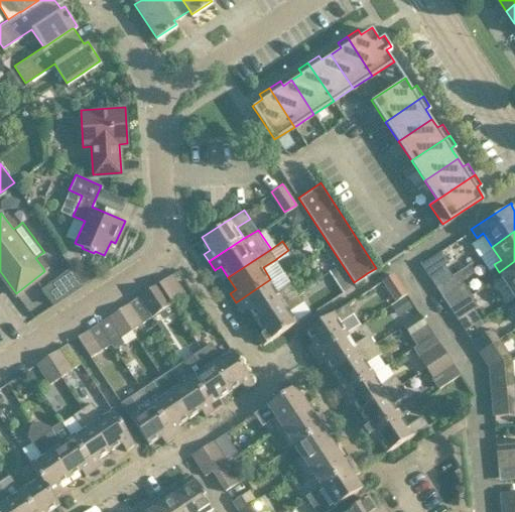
[(440,249),(420,262),(428,274),(448,261),(440,249)]
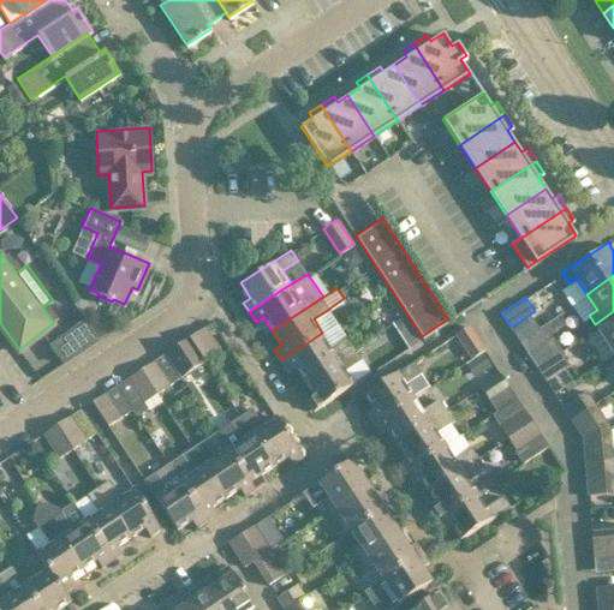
[(49,342),(61,360),(112,326),(99,308),(49,342)]
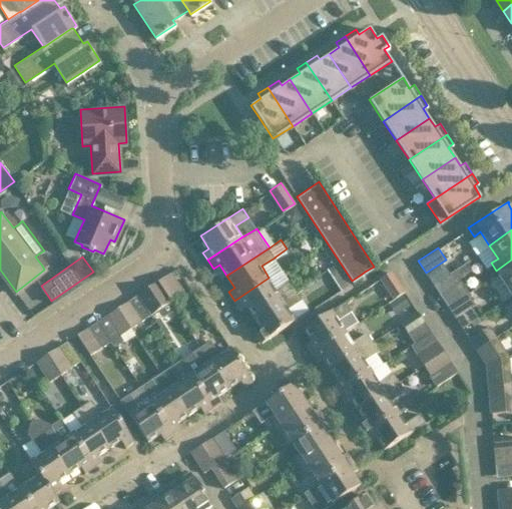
[(511,260),(496,271),(511,293),(511,292),(511,260)]
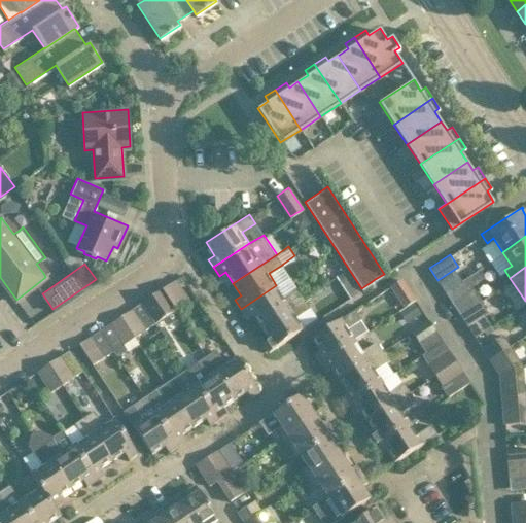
[(404,305),(414,298),(400,277),(390,284),(404,305)]
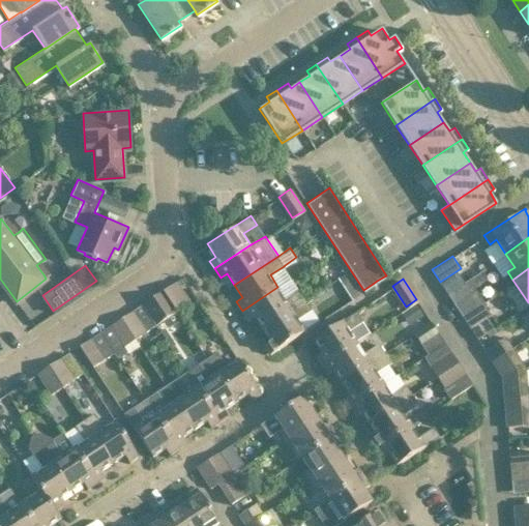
[(189,301),(176,281),(163,289),(176,311),(189,301)]
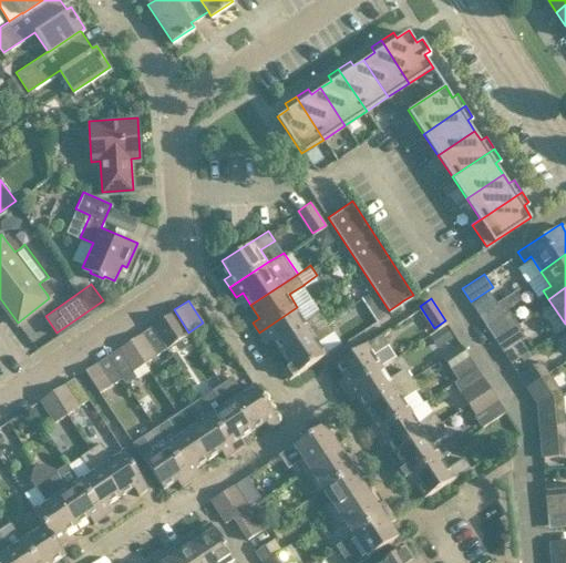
[(377,303),(369,308),(376,318),(383,314),(377,303)]
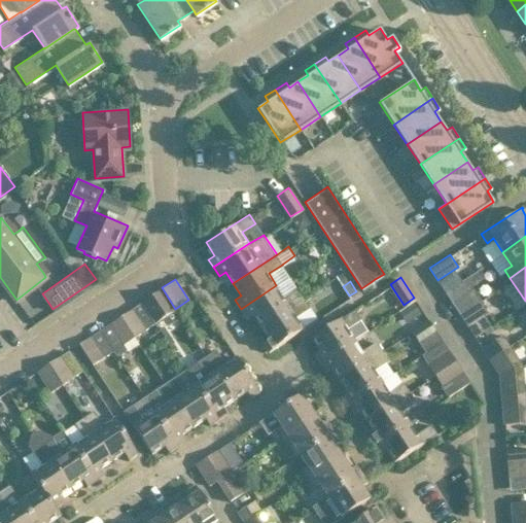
[(241,309),(246,317),(252,313),(260,325),(304,297),(296,287),(284,297),(276,285),(241,309)]
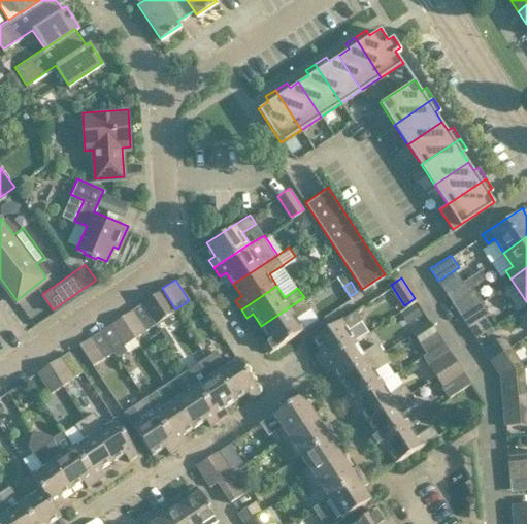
[(162,288),(141,302),(155,323),(175,309),(162,288)]
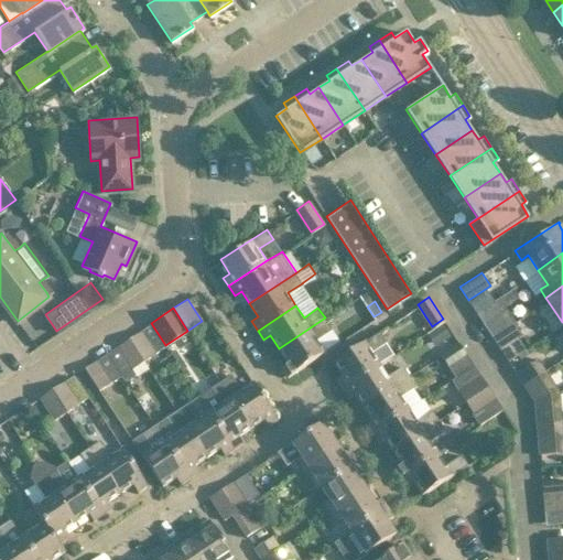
[(506,308),(501,311),(484,323),(491,335),(513,320),(506,308)]
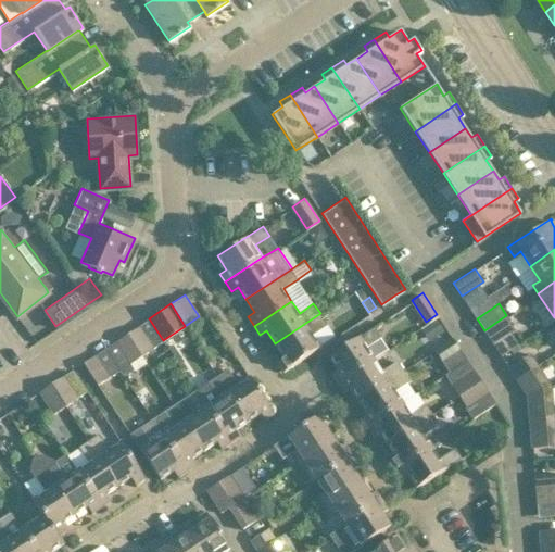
[(320,313),(275,343),(284,355),(277,360),(284,369),(335,336),(320,313)]
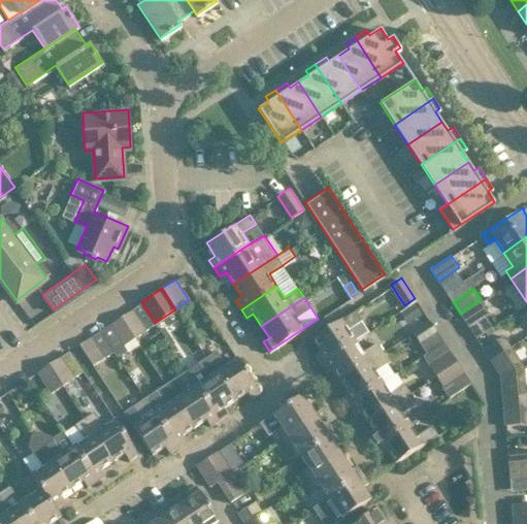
[(489,312),(481,299),(460,314),(468,326),(489,312)]
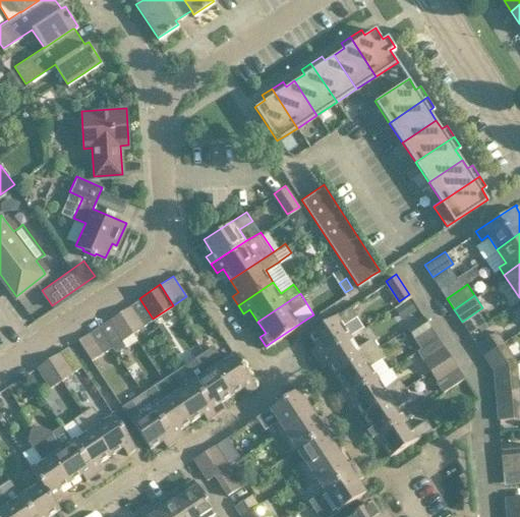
[(139,298),(119,311),(133,332),(153,319),(139,298)]
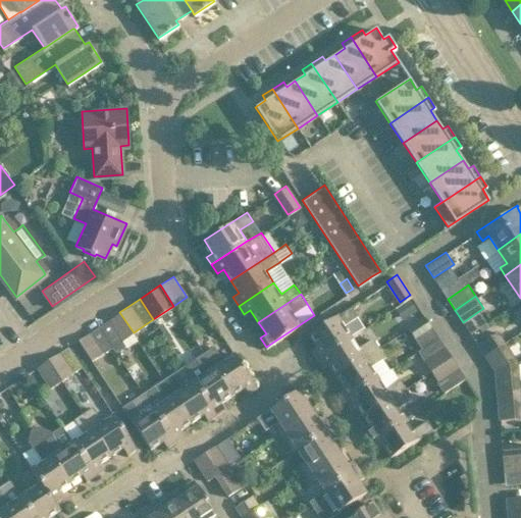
[(311,350),(316,357),(350,334),(364,325),(357,315),(358,315),(351,305),(309,333),(317,346),(311,350)]
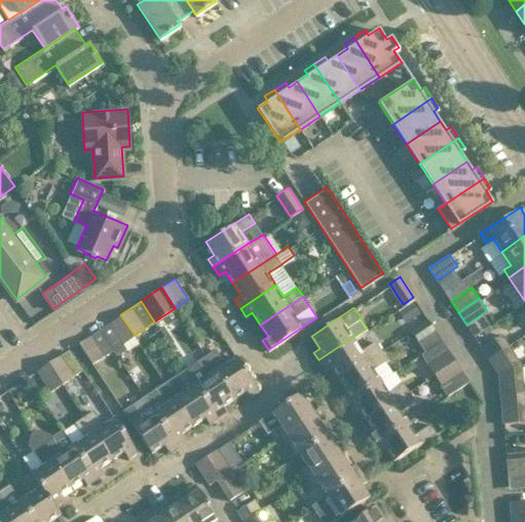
[(123,343),(135,335),(120,314),(100,328),(116,351),(125,345),(123,343)]
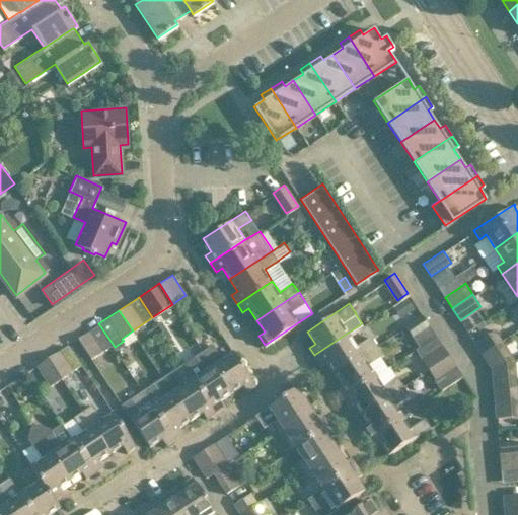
[(422,314),(405,325),(412,335),(429,323),(422,314)]
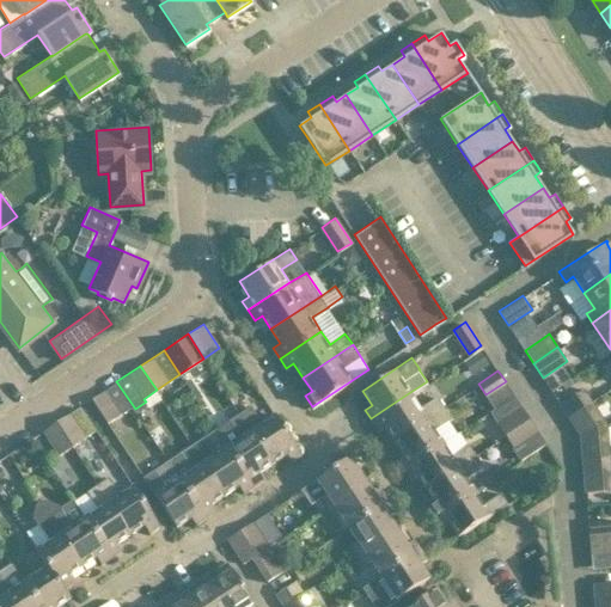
[(135,409),(116,381),(91,398),(107,422),(130,405),(134,410),(135,409)]
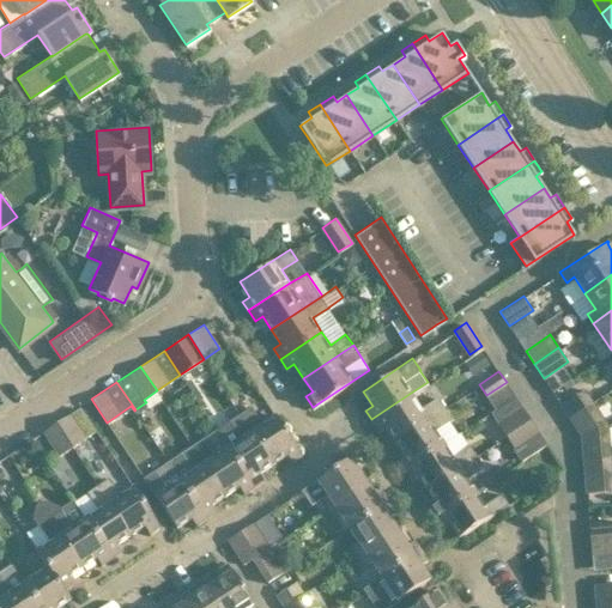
[(559,402),(569,417),(593,400),(585,387),(559,402)]
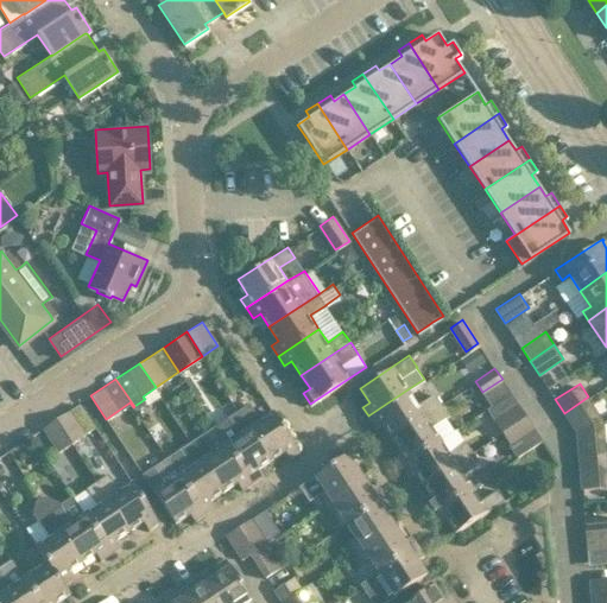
[(408,389),(368,416),(375,426),(383,421),(391,435),(441,402),(434,392),(417,404),(408,389)]
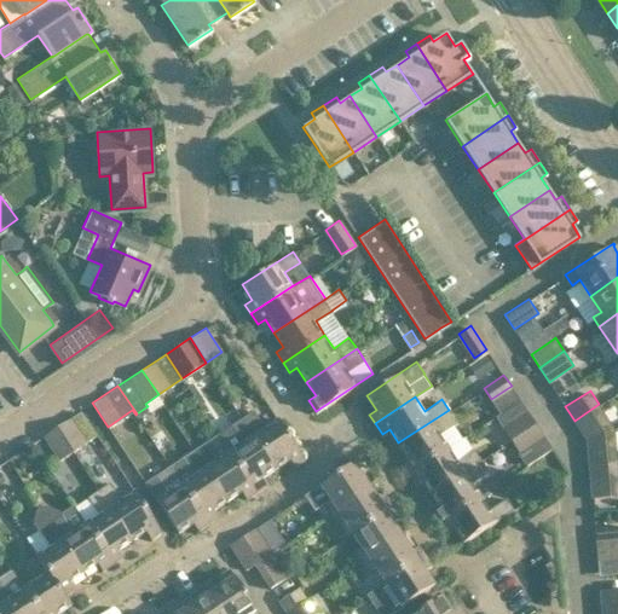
[(519,398),(498,411),(500,412),(496,415),(502,426),(502,427),(510,439),(536,423),(519,398)]
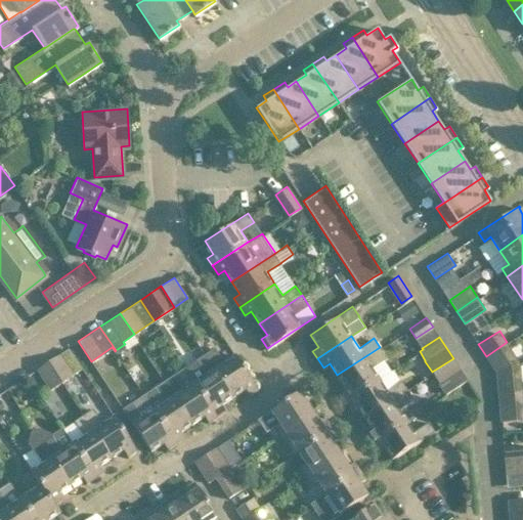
[(520,361),(507,342),(486,356),(495,371),(520,361)]
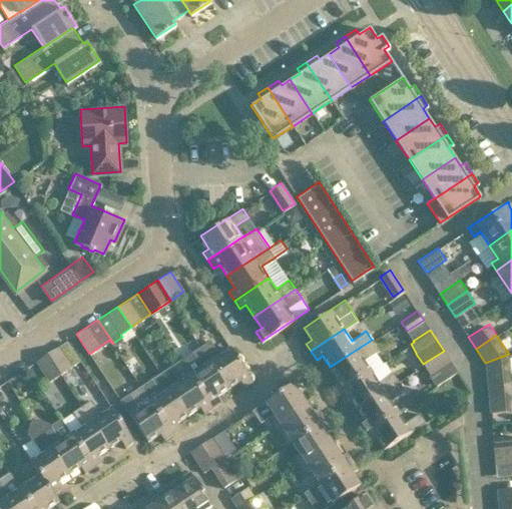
[(209,339),(200,345),(228,387),(239,379),(243,385),(252,380),(230,347),(219,354),(209,339)]
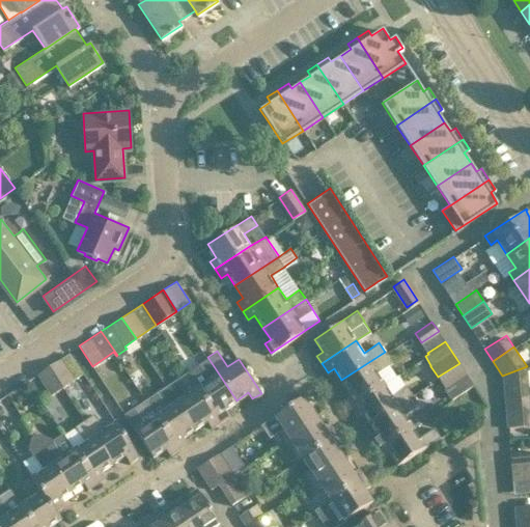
[(70,352),(50,364),(63,385),(82,371),(70,352)]
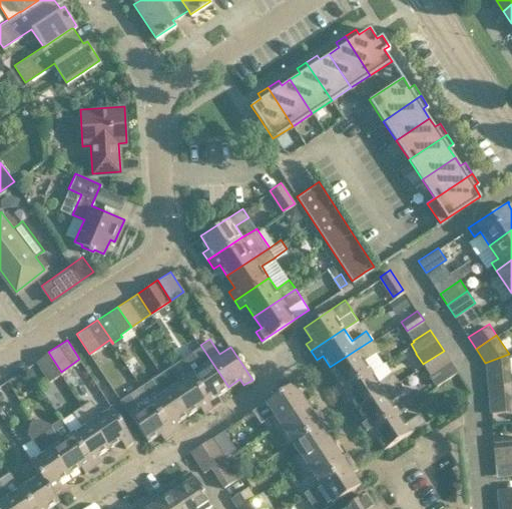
[(378,350),(372,340),(330,367),(338,380),(332,384),(337,392),(371,370),(364,359),(378,350)]
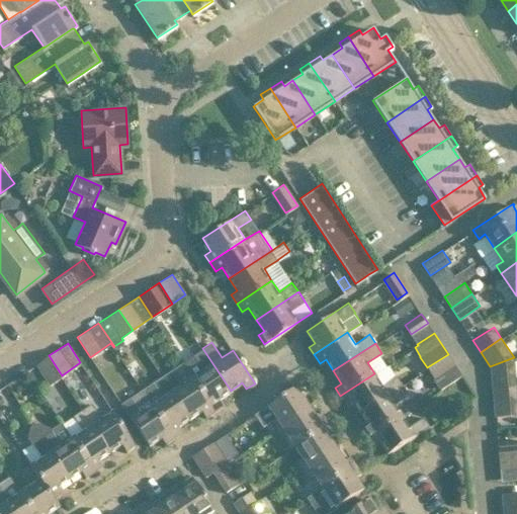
[(182,362),(191,375),(214,410),(222,405),(218,399),(231,391),(202,348),(182,362)]
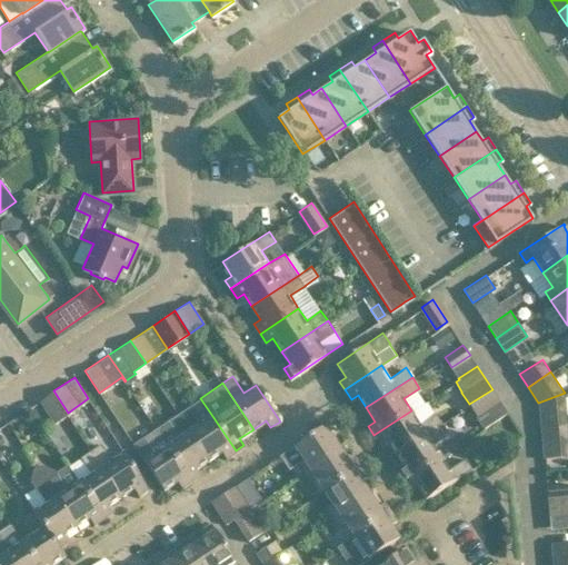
[(469,404),(478,416),(500,402),(492,389),(469,404)]
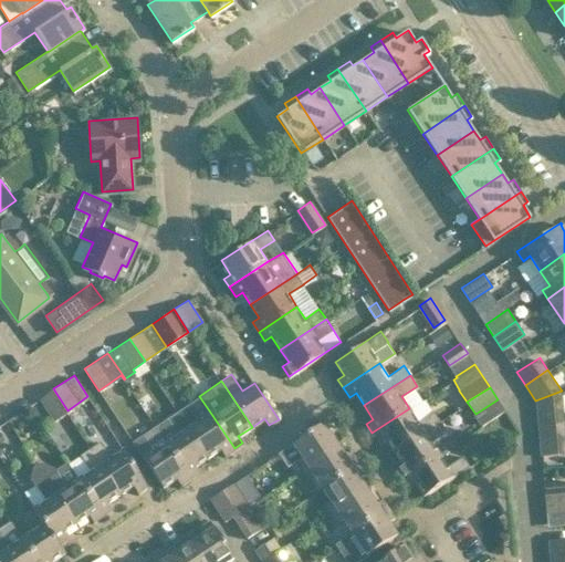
[(53,388),(40,397),(52,416),(54,419),(67,410),(53,388)]
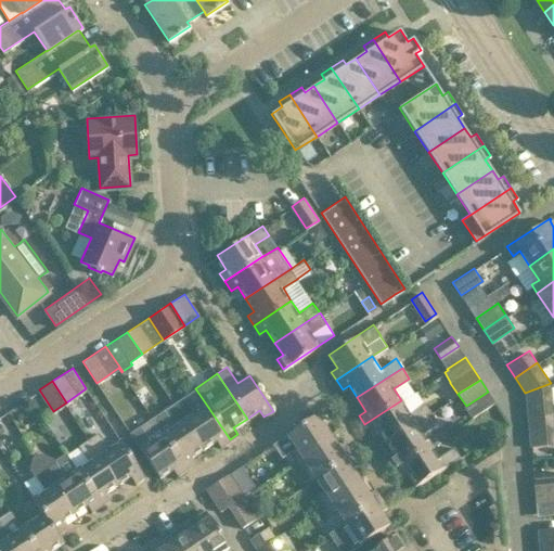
[(525,393),(527,410),(553,407),(551,383),(525,393)]
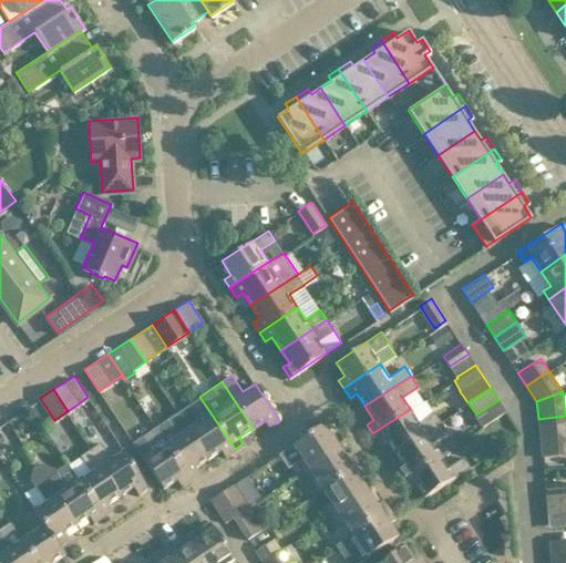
[(505,410),(498,400),(476,415),(483,426),(505,410)]
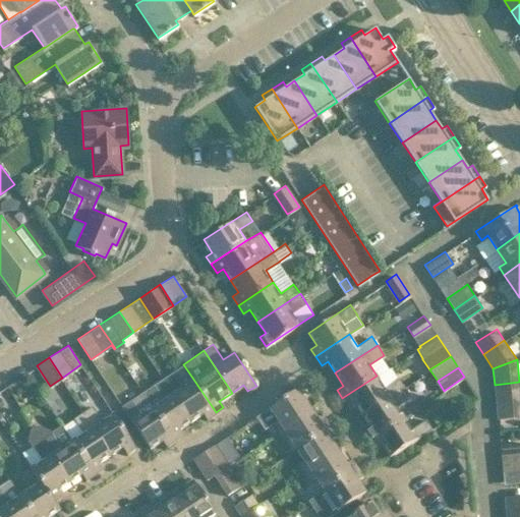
[(163,377),(191,419),(203,412),(207,418),(216,412),(192,378),(182,385),(172,369),(163,377)]
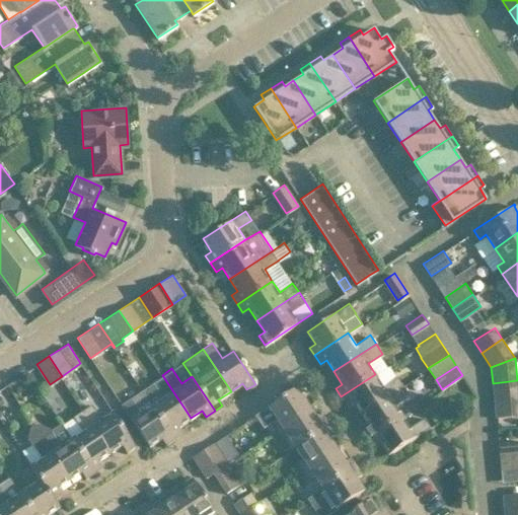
[(382,385),(375,374),(341,396),(347,405),(353,400),(361,413),(402,385),(396,375),(382,385)]
